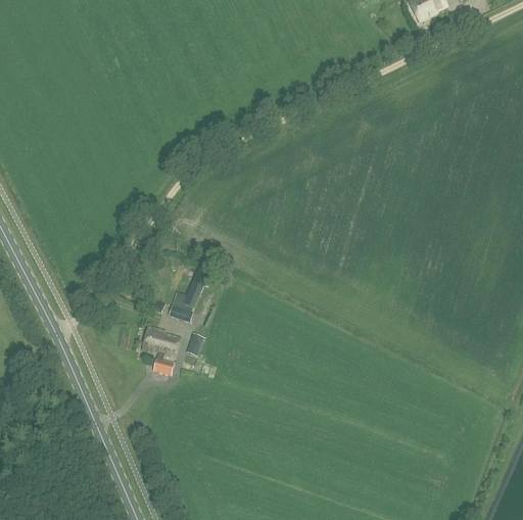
[(409,0),(419,21),(432,15),(432,13),(447,6),(444,0),(409,0)]
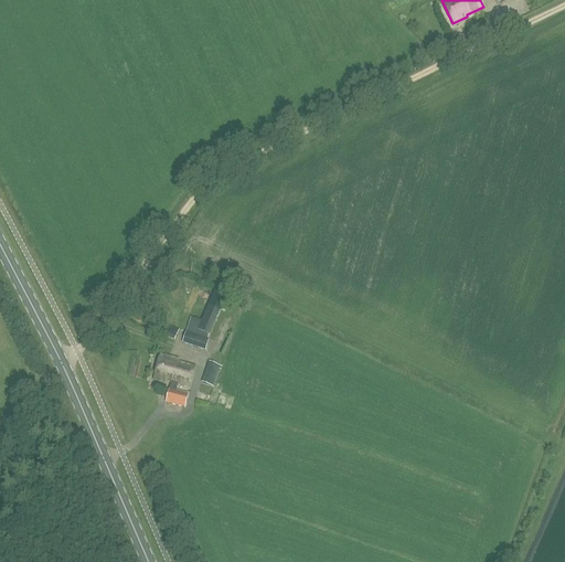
[(209,338),(206,337),(208,332),(210,333),(220,308),(208,304),(200,324),(189,319),(185,330),(182,340),(205,348),(209,338)]
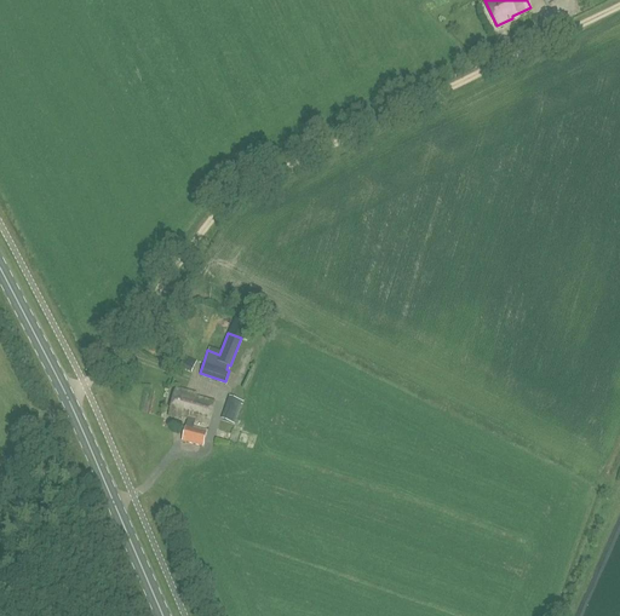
[(190,370),(195,360),(182,352),(177,363),(190,370)]
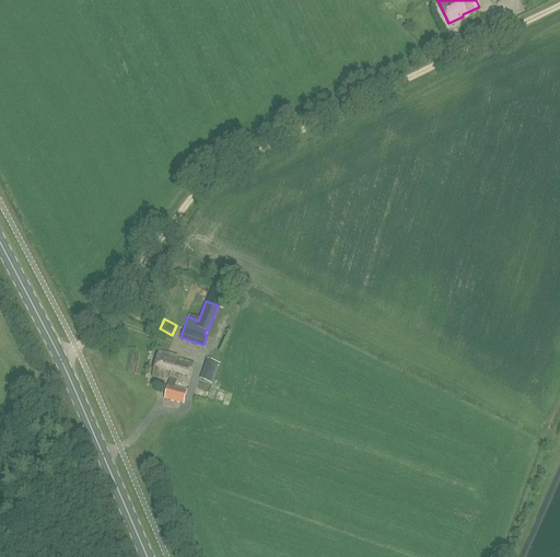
[(177,352),(158,348),(151,373),(162,376),(163,374),(168,375),(163,396),(183,401),(186,387),(174,384),(175,378),(188,381),(194,360),(176,356),(177,352)]
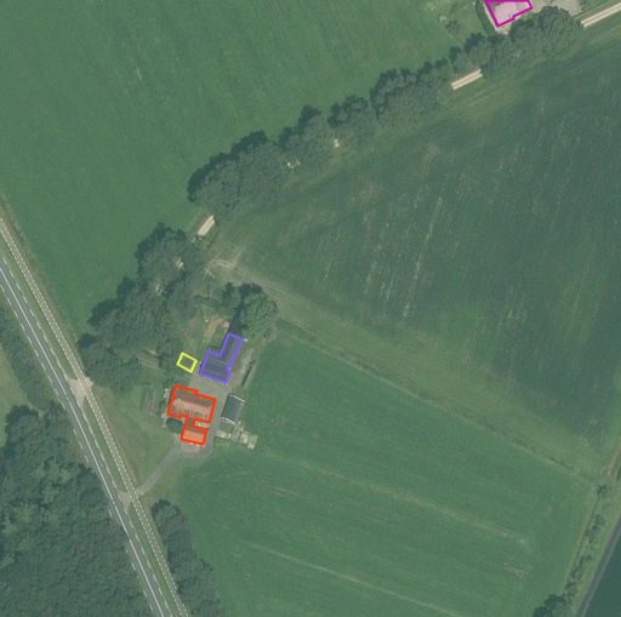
[(241,399),(228,394),(221,416),(231,420),(233,415),(235,416),(241,399)]
